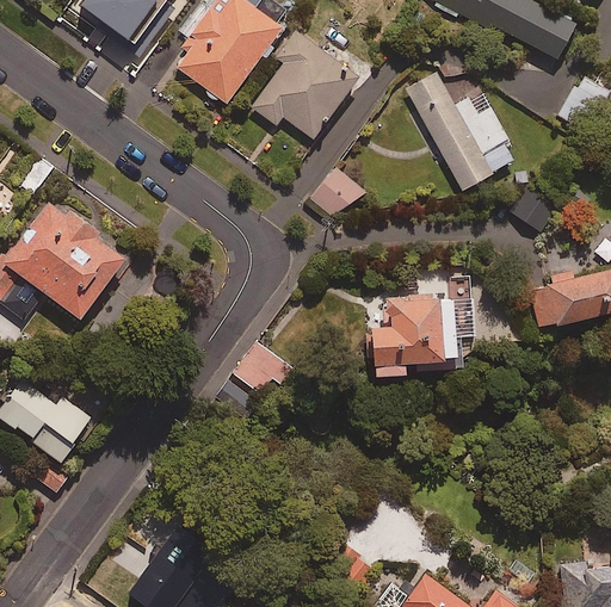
[(213,0),(181,39),(187,44),(174,62),(226,103),(283,30),(276,24),(285,11),(271,0),(213,0)]
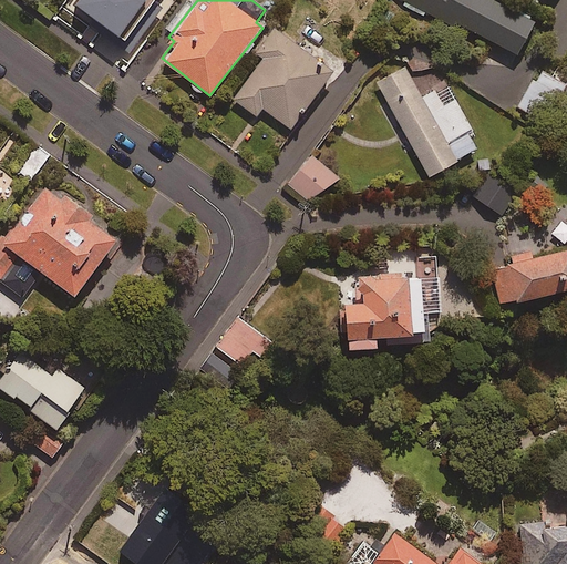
[(533,21),(488,0),(404,0),(516,53),(533,21)]
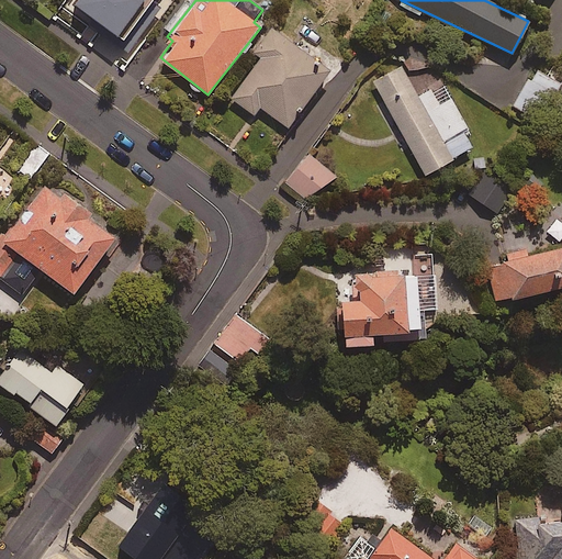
[(231,99),(255,115),(260,109),(289,129),(329,68),(269,26),(253,51),(259,56),(231,99)]
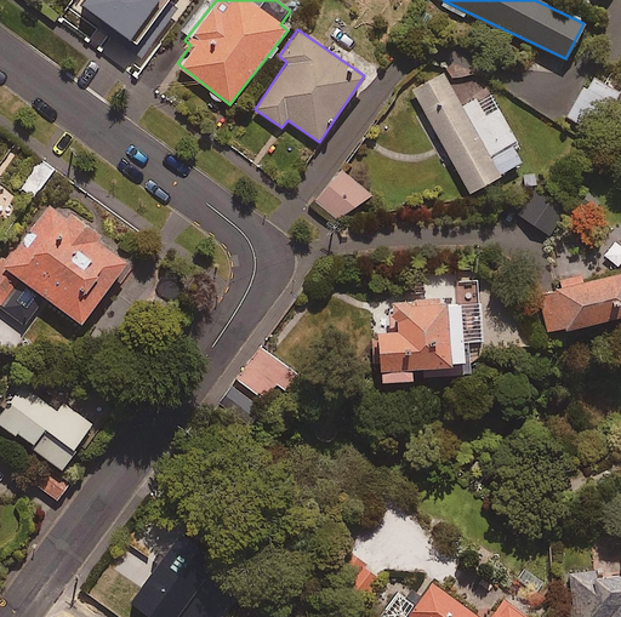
[(511,144),(517,141),(490,90),(461,106),(442,72),(412,87),(468,193),(522,165),(511,144)]
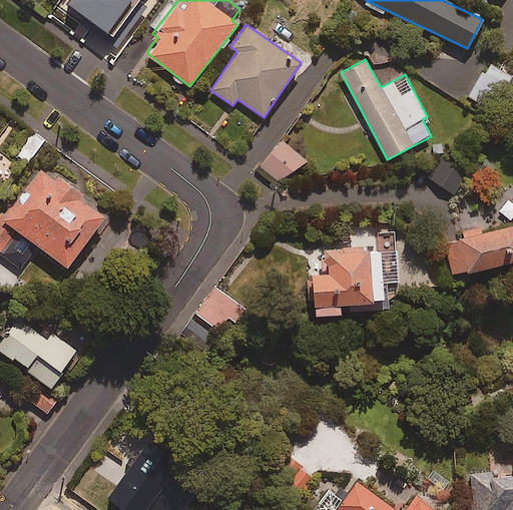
[(260,164),(280,180),(307,161),(280,139),(260,164)]
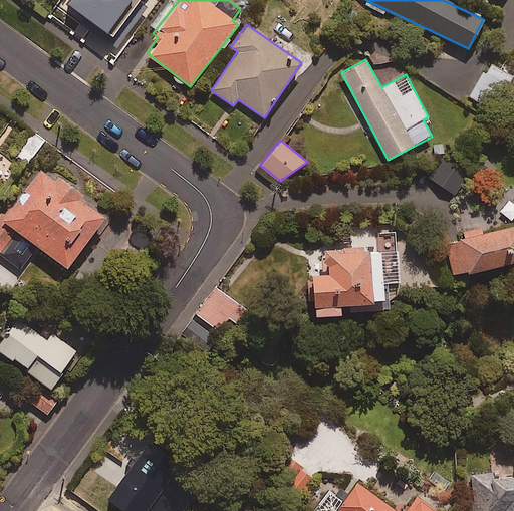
[(0,251),(2,253),(9,244),(19,251),(30,236),(73,268),(113,213),(47,164),(17,205),(11,201),(0,215),(0,251)]
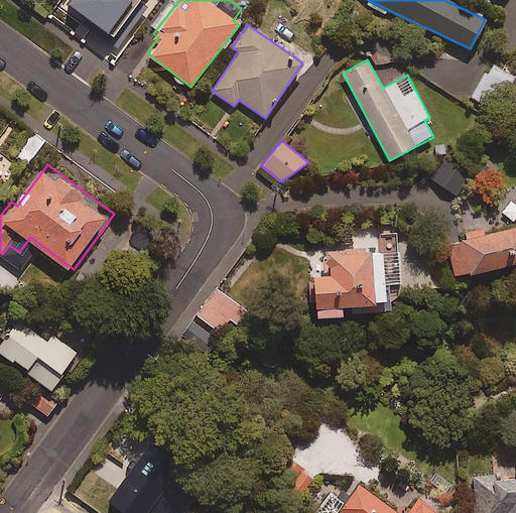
[(515,210),(515,208),(503,198),(493,210),(507,222),(515,210)]
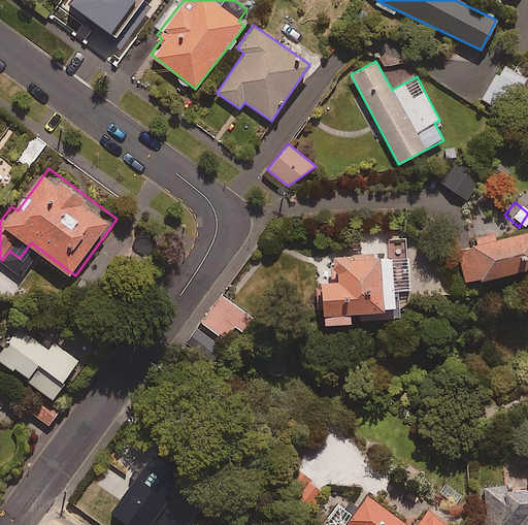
[(527,234),(461,249),(468,285),(527,271),(527,234)]
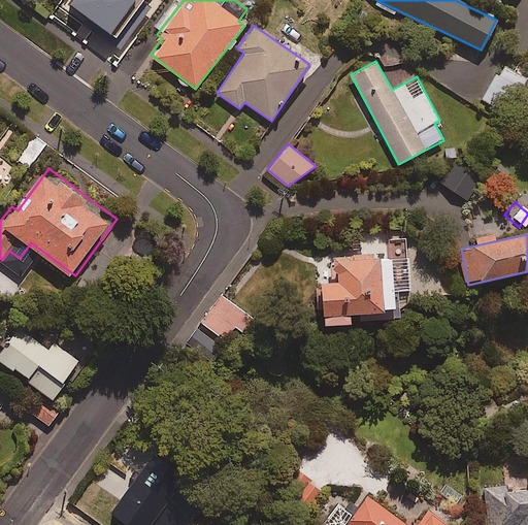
[(348,318),(392,317),(390,254),(333,256),(334,284),(317,285),(319,328),(348,327),(348,318)]
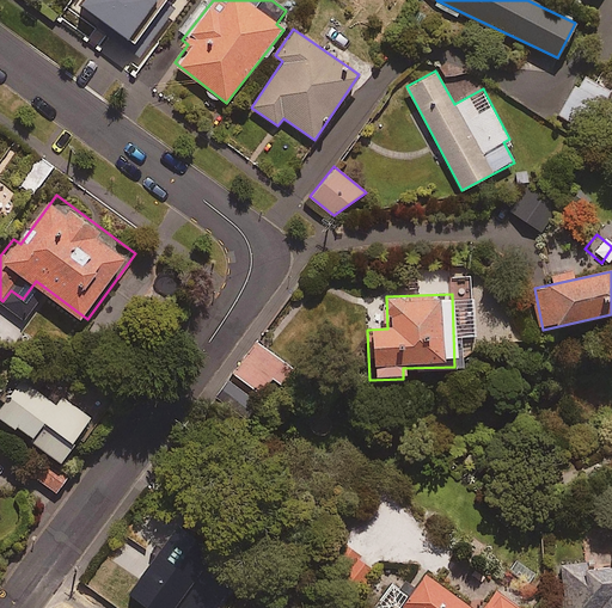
[(293,369),(256,342),(233,374),(259,393),(270,378),(281,386),(293,369)]
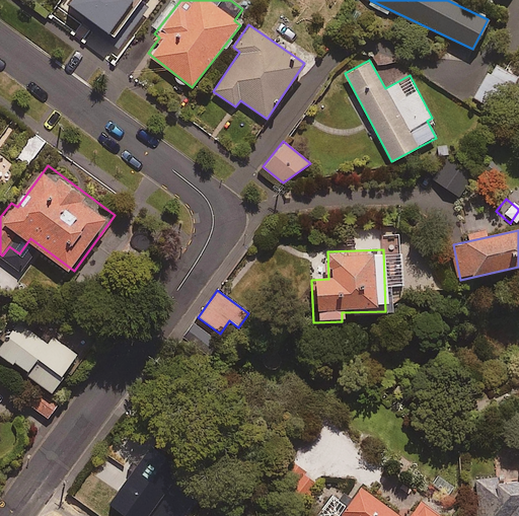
[(49,340),(18,318),(0,346),(0,353),(56,390),(80,353),(53,335),(49,340)]
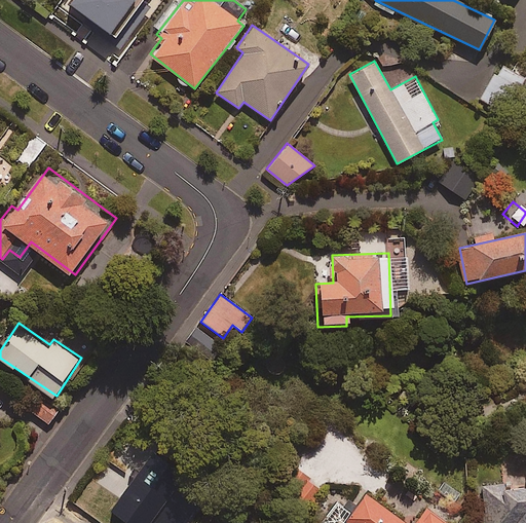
[(221,344),(196,327),(181,347),(207,366),(221,344)]
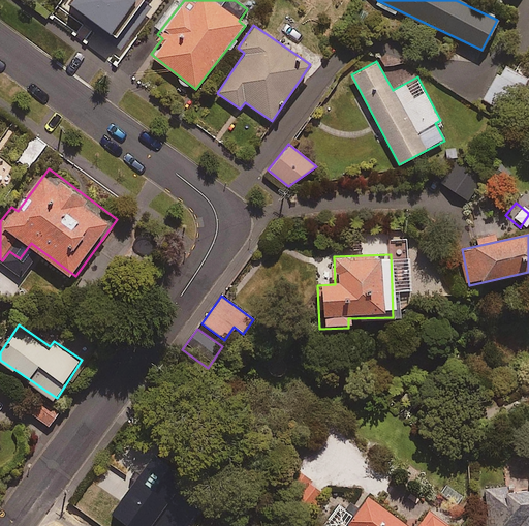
[(61,409),(50,400),(38,415),(50,425),(61,409)]
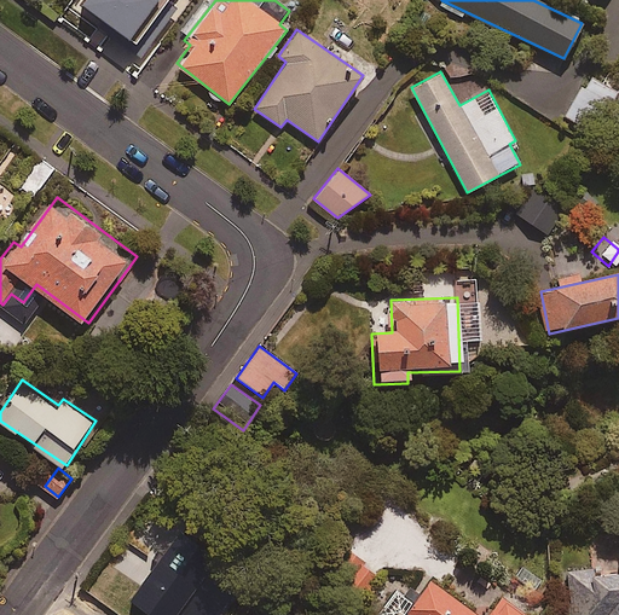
[(379,576),(357,558),(339,580),(360,598),(379,576)]
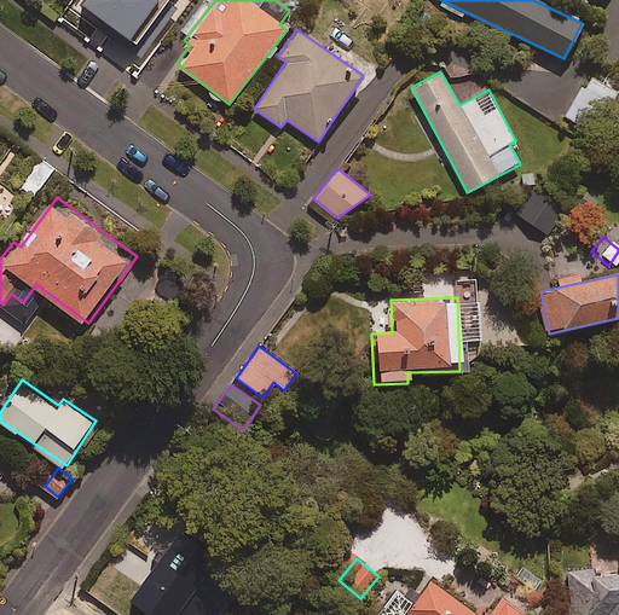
[(618,614),(618,573),(593,576),(591,566),(566,568),(571,614),(618,614)]
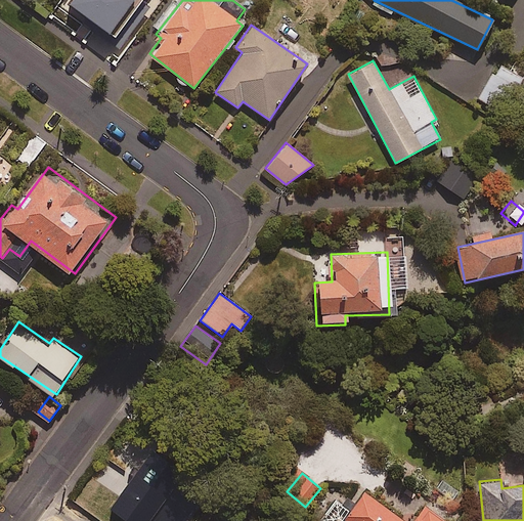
[(411,520),(408,520),(366,488),(340,520),(443,520),(424,506),(411,520)]
